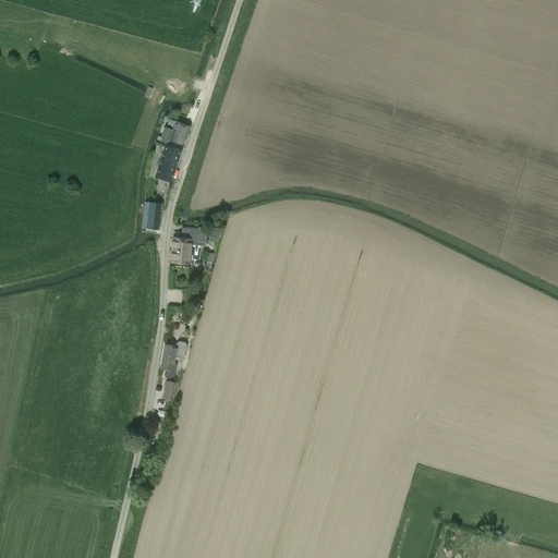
[(183,144),(189,125),(177,121),(172,133),(164,130),(159,143),(173,147),(176,142),(183,144)]
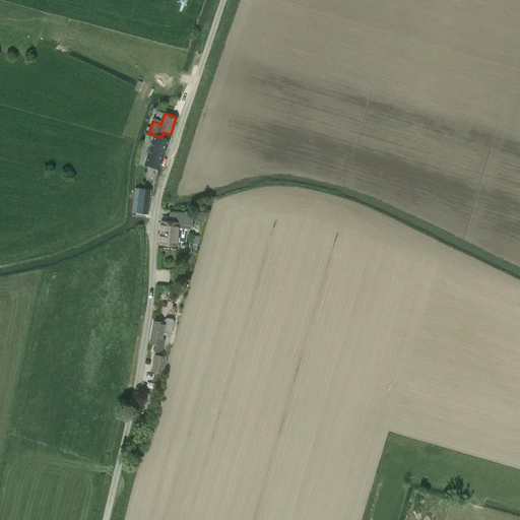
[(169,140),(153,135),(144,165),(159,170),(169,140)]
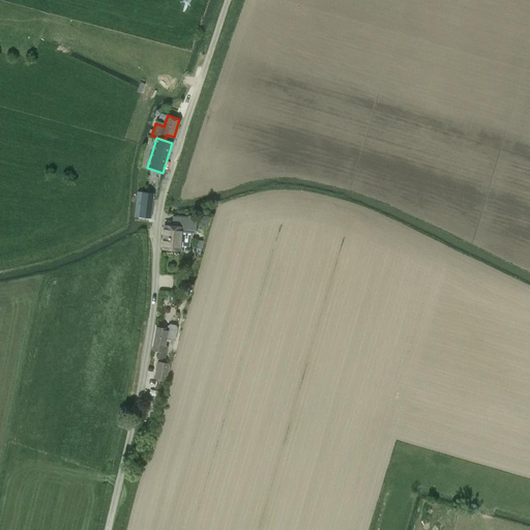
[(141,198),(139,217),(151,218),(153,200),(141,198)]
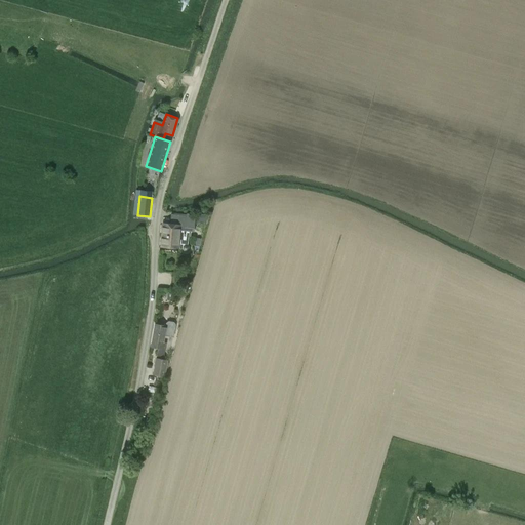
[(178,247),(178,246),(185,247),(185,244),(188,245),(189,232),(194,232),(195,214),(186,213),(186,215),(171,214),(169,226),(163,226),(161,245),(178,247)]
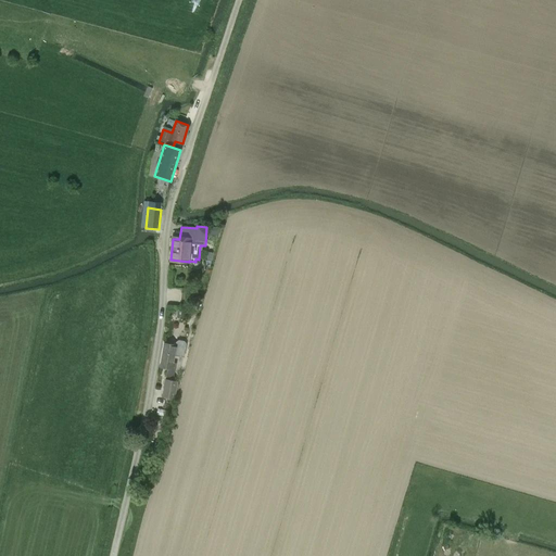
[(219,228),(209,227),(207,236),(218,237),(219,228)]
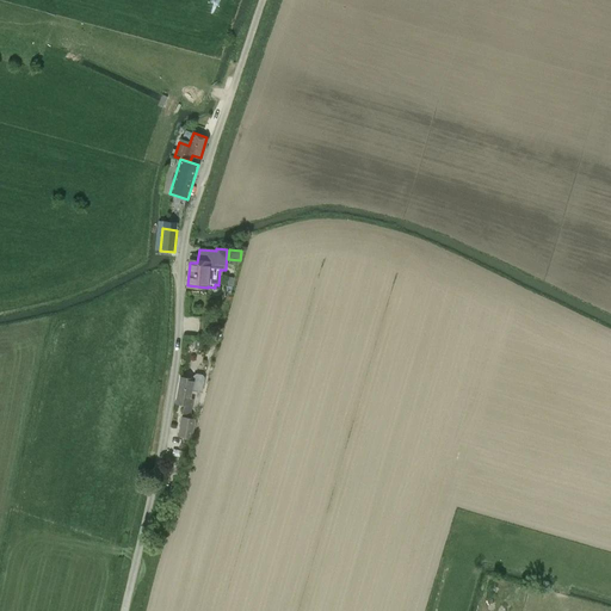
[(180,377),(176,403),(185,405),(183,414),(190,417),(191,413),(192,400),(189,399),(190,394),(201,395),(204,380),(202,376),(197,375),(193,377),(193,380),(192,380),(180,377)]
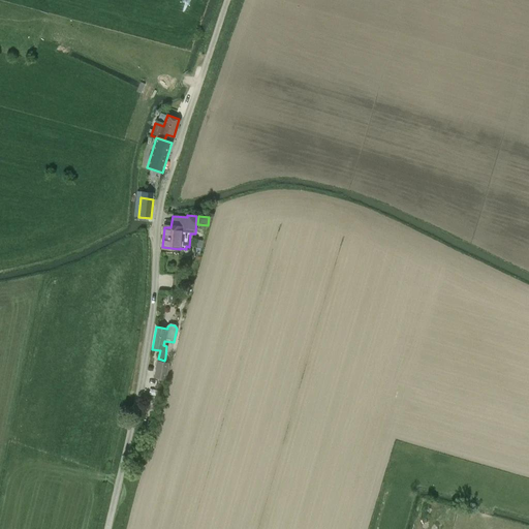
[(158,362),(155,378),(166,380),(168,364),(169,364),(158,362)]
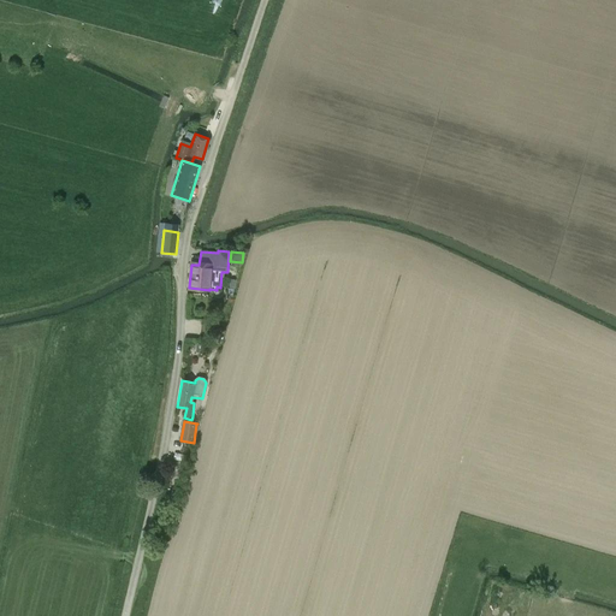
All buildings are outlined.
